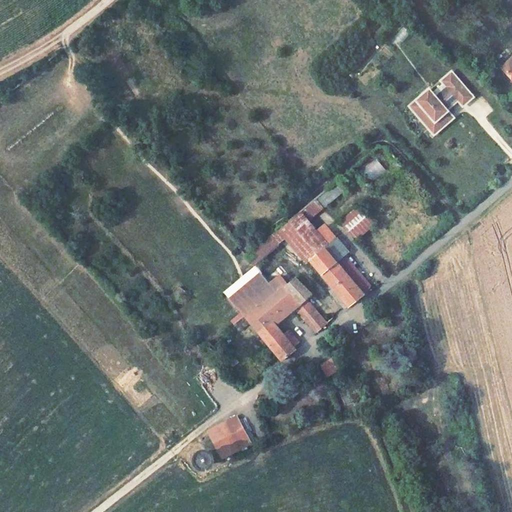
[(399,44),(410,32),(403,26),(393,38),(399,44)]
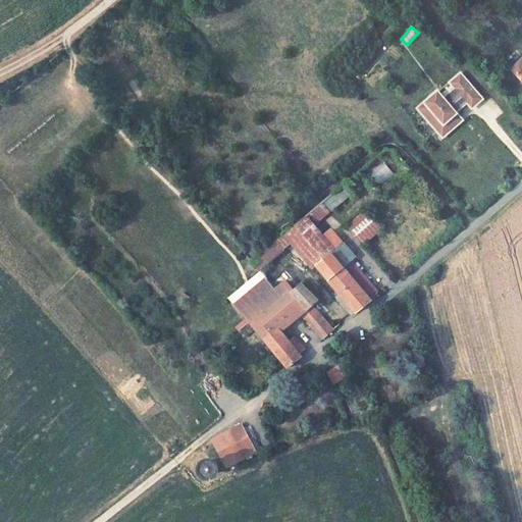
[(521,64),(513,74),(521,83),(521,64)]
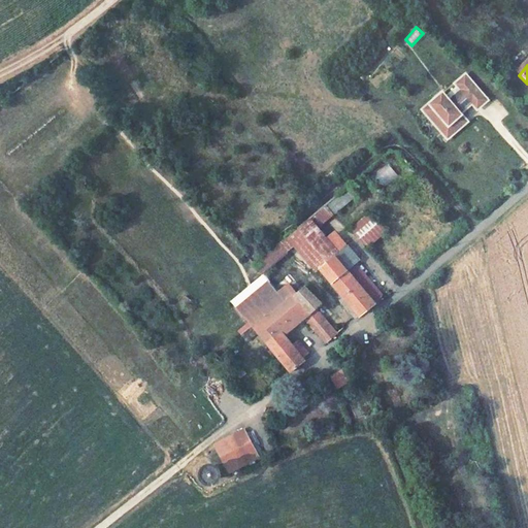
[(479,110),(490,99),(465,71),(453,83),(457,87),(448,95),(442,91),(429,102),(421,108),(449,140),(469,121),(463,113),(473,104),(479,110)]
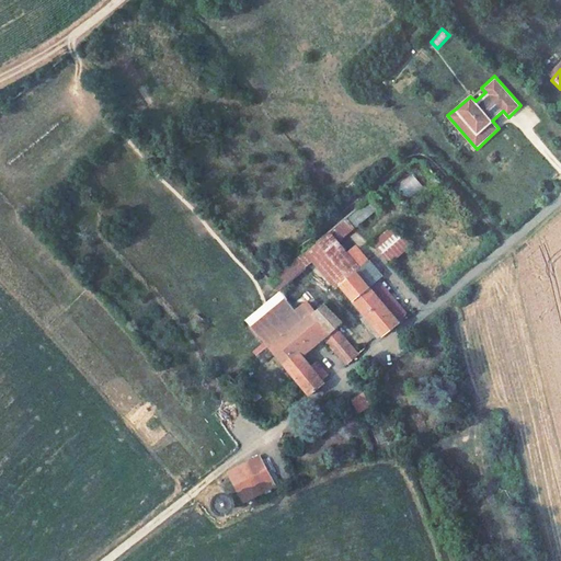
[(410,198),(423,185),(412,173),(398,186),(410,198)]
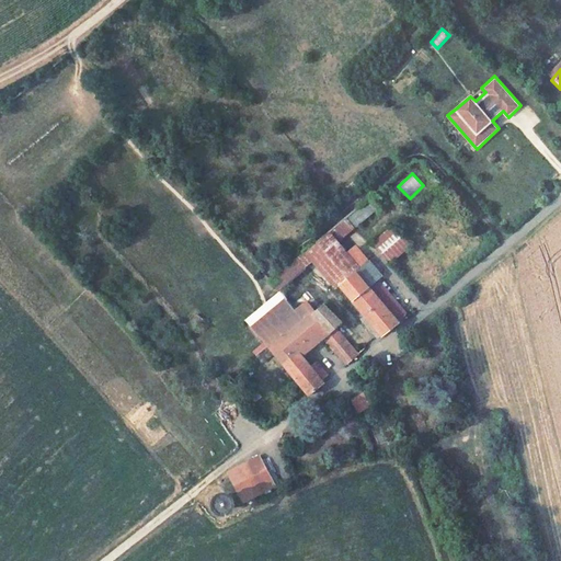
[(354,229),(374,212),(365,202),(345,218),(354,229)]
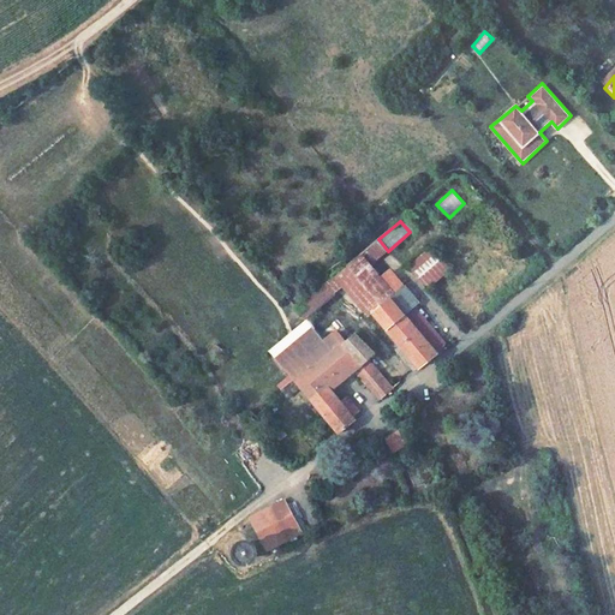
[(430,287),(452,267),(430,244),(408,266),(430,287)]
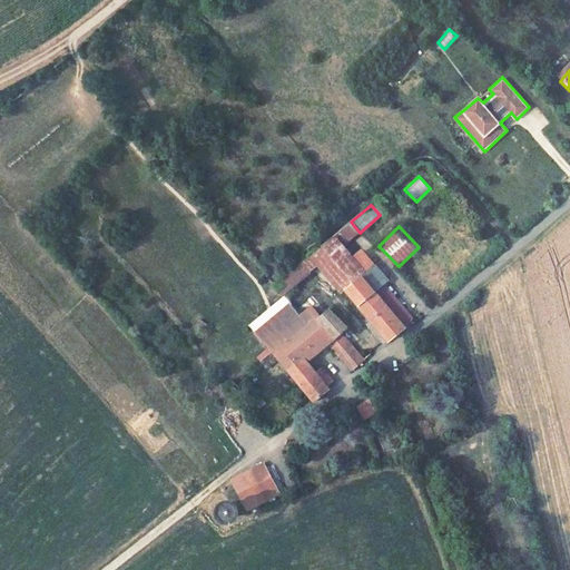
[(344,291),(361,276),(331,239),(314,254),(323,264),(344,291)]
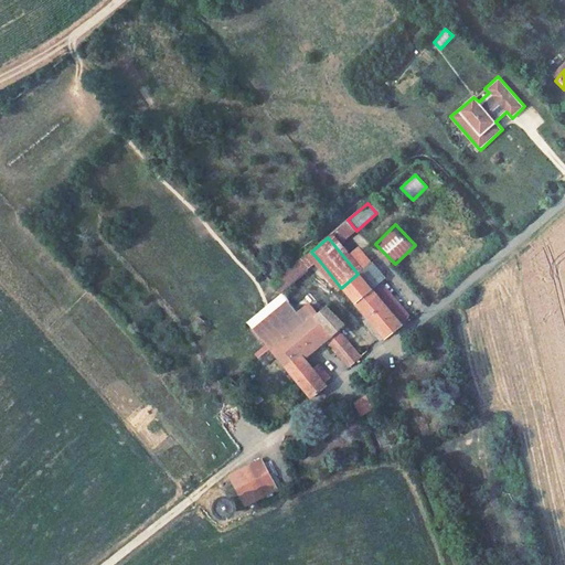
[(283,295),(320,262),(311,252),(274,285),(283,295)]
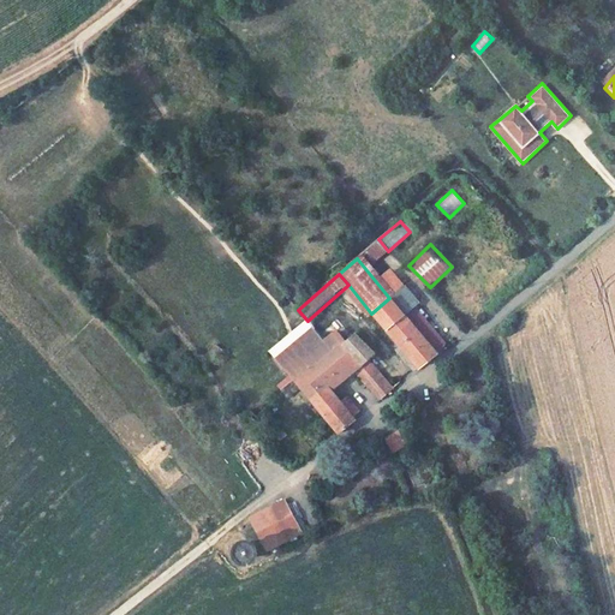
[(419,369),(447,346),(412,308),(419,303),(416,298),(405,286),(389,298),(371,314),(401,347),(419,369)]
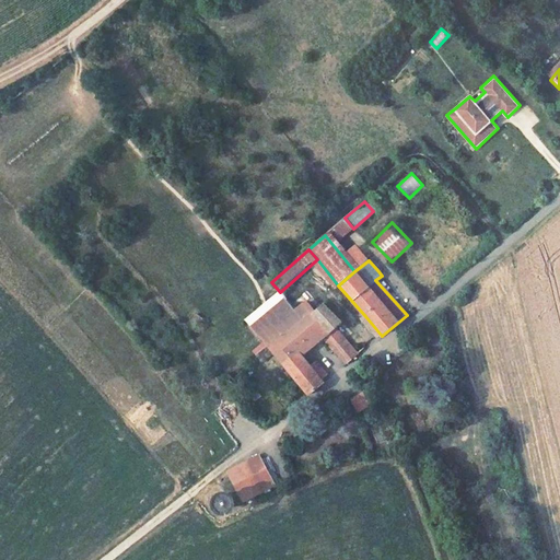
[(292,303),(304,294),(298,284),(286,293),(292,303)]
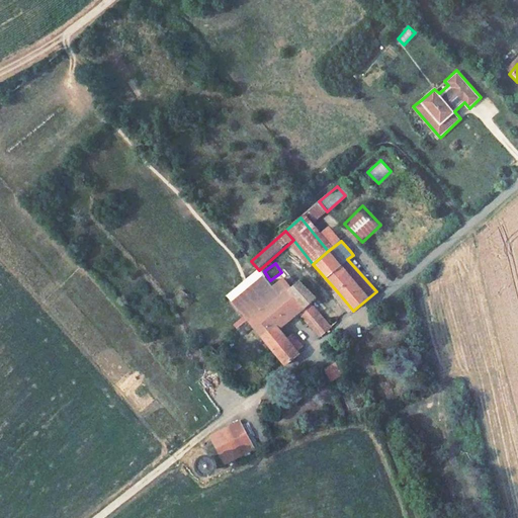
[(280,296),(288,289),(281,280),(273,288),(275,290),(280,296)]
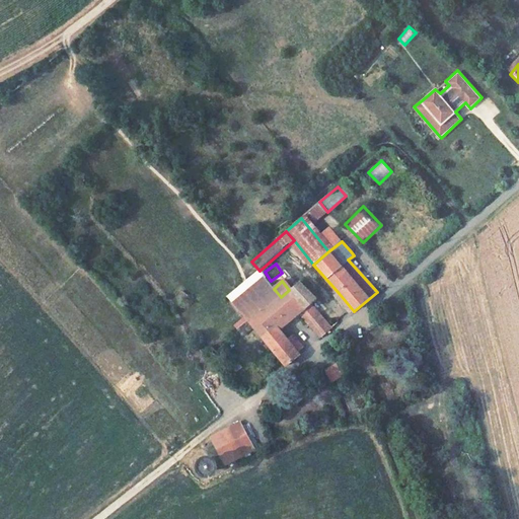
[(304,307),(308,311),(301,316),(307,323),(308,322),(314,318),(318,323),(313,327),(321,338),(326,334),(331,329),(310,303),(315,298),(298,282),(289,290),(304,307)]
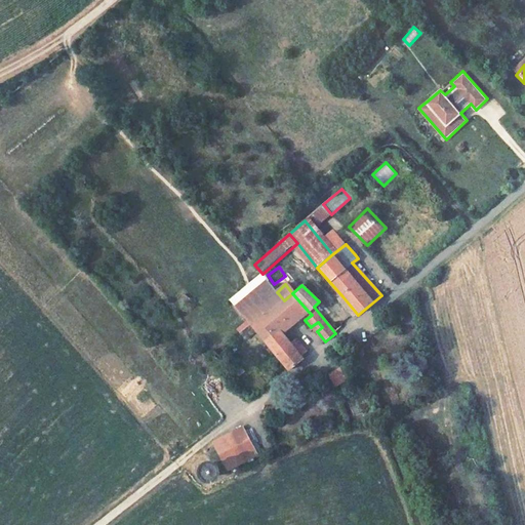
[(299,319),(308,311),(292,293),(284,300),(299,319)]
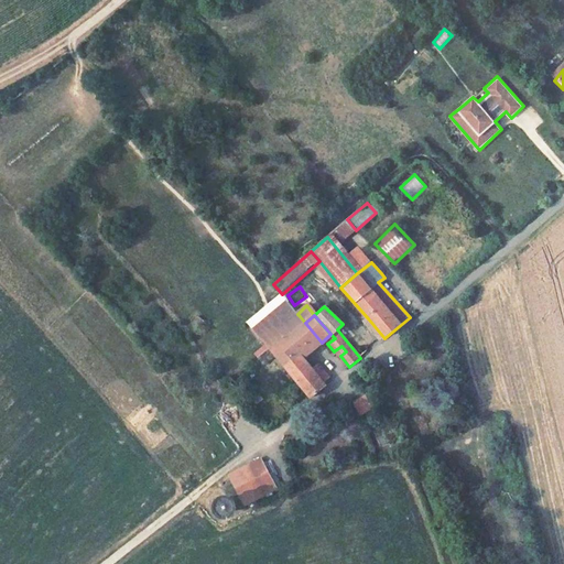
[(284,340),(305,323),(300,316),(278,333),(284,340)]
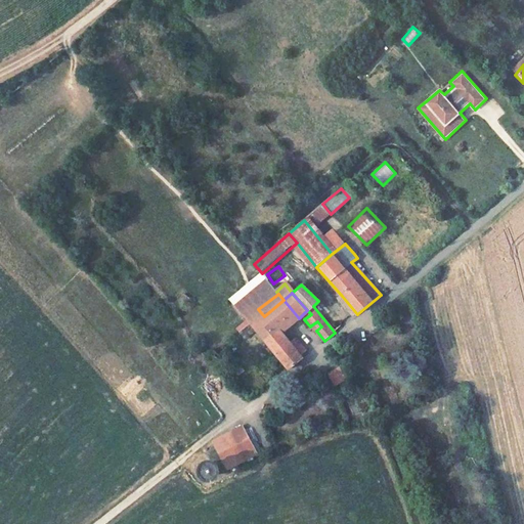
[(352,318),(357,314),(342,296),(337,300),(352,318)]
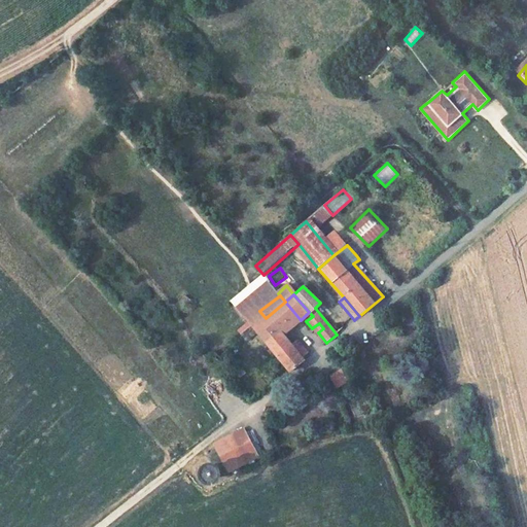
[(290,372),(305,360),(302,356),(307,352),(297,340),(292,346),(282,335),(301,320),(285,302),(266,318),(254,328),(290,372)]
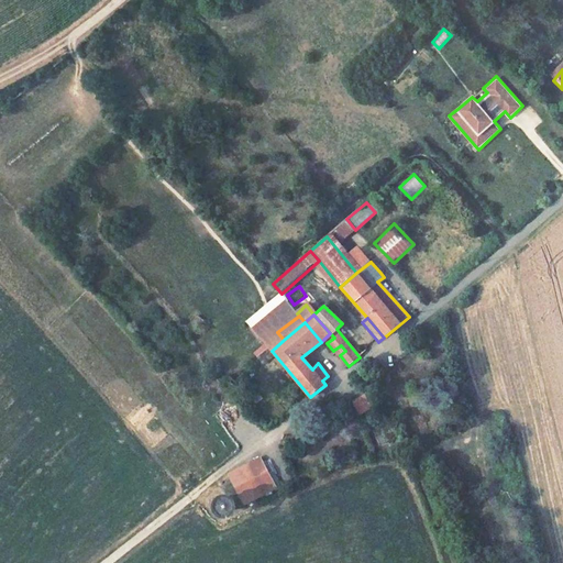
[(253,351),(263,364),(273,355),(264,343),(253,351)]
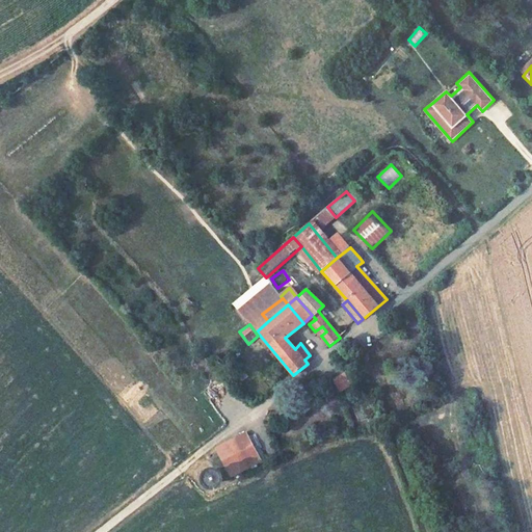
[(321,336),(326,331),(322,326),(316,330),(321,336)]
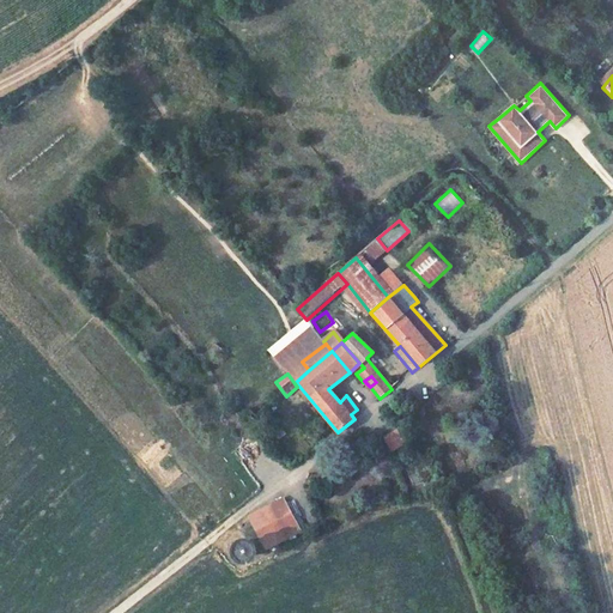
[(382,437),(393,451),(411,438),(399,424),(382,437)]
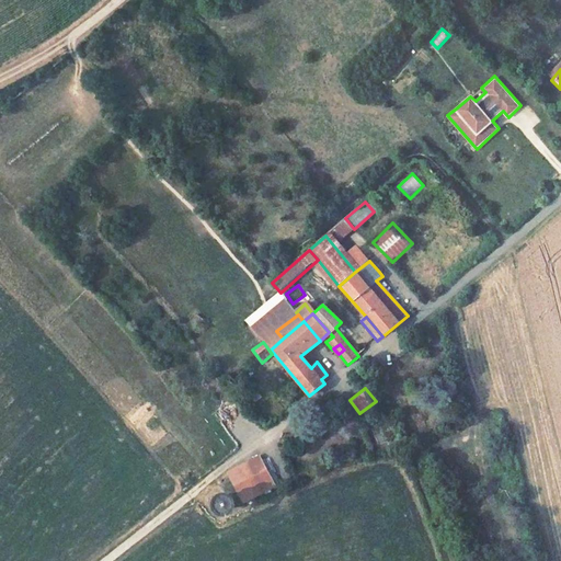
[(267,478),(258,458),(241,467),(252,487),(267,478)]
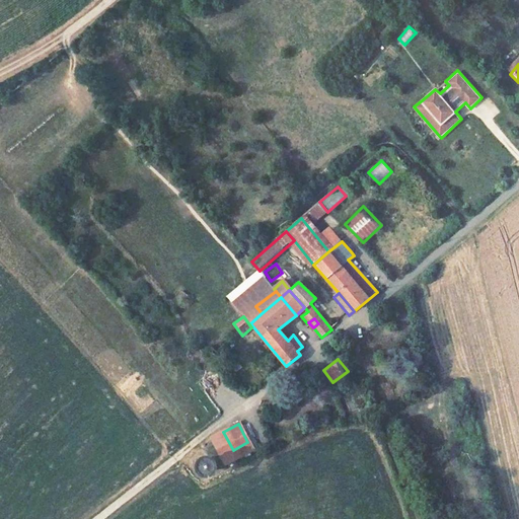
[(219,460),(207,453),(201,464),(213,471),(219,460)]
